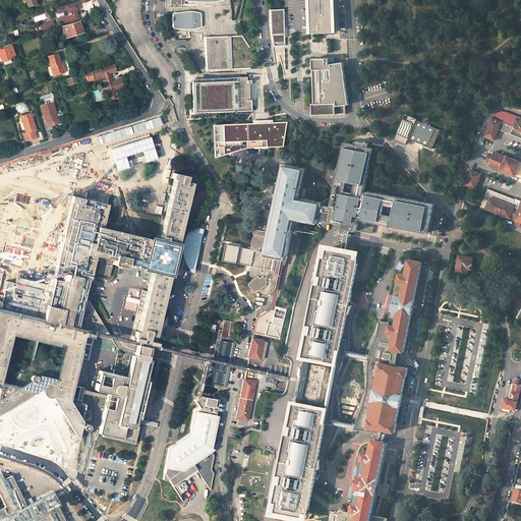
[(310,0),(312,32),(312,34),(334,33),(334,31),(334,25),(334,21),(334,19),(333,0),(310,0)]
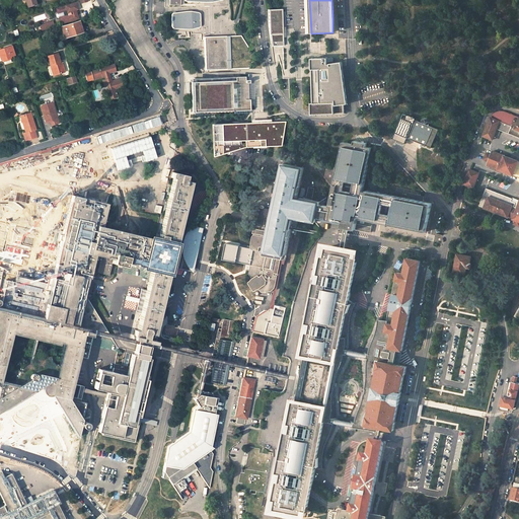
[(61,23),(78,18),(75,9),(77,8),(75,2),(56,8),(58,12),(56,13),(56,14),(56,16),(58,17),(59,17),(61,23)]
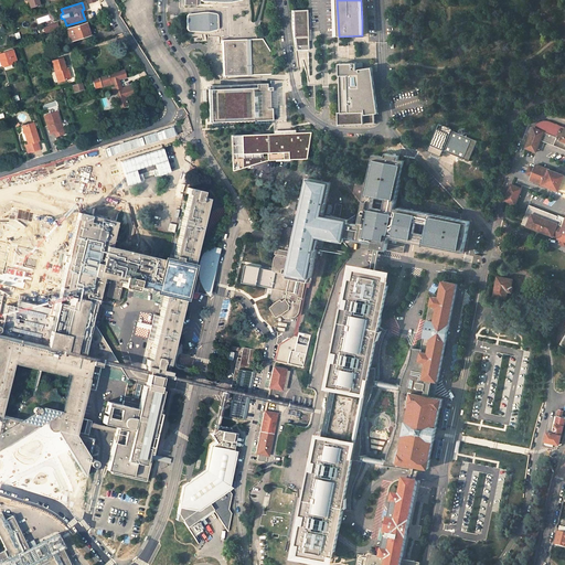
[(307,11),(307,10),(295,10),(291,10),(291,11),(292,22),(292,28),(292,29),(294,36),(294,38),(296,50),(299,50),(302,50),(304,50),(308,50),(308,44),(308,43),(308,38),(308,36),(308,35),(308,32),(308,29),(307,21),(307,17),(307,14),(307,12),(307,11)]
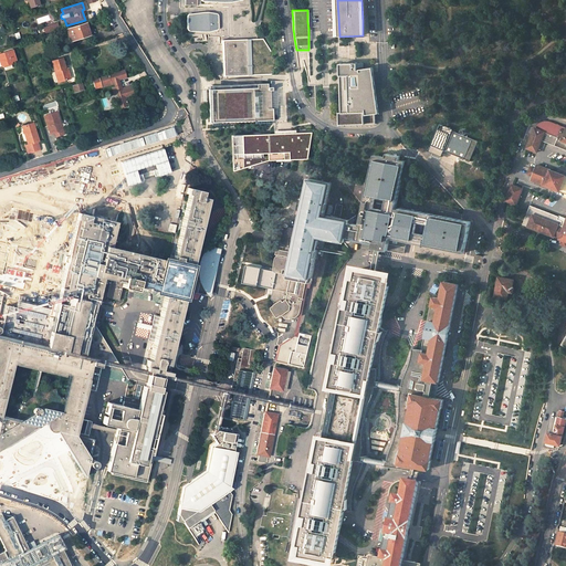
[(190,14),(189,14),(188,14),(187,17),(187,28),(188,29),(188,30),(190,31),(198,31),(202,31),(205,31),(208,31),(215,29),(216,29),(217,29),(218,28),(218,27),(218,23),(218,19),(218,17),(218,16),(217,14),(217,13),(216,13),(215,13),(210,12),(207,12),(203,12),(196,13),(192,13),(190,14)]
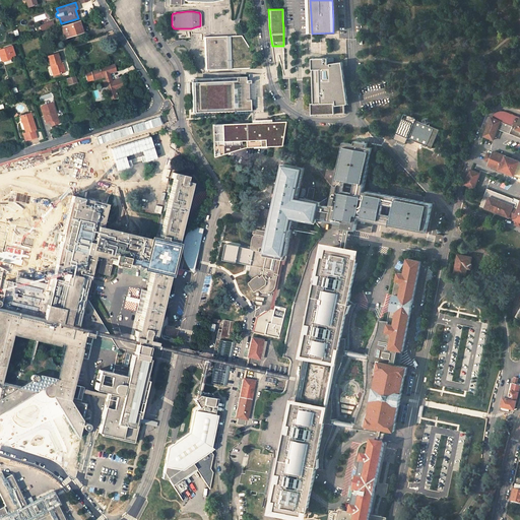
[(79,20),(61,26),(65,38),(83,33),(79,20)]
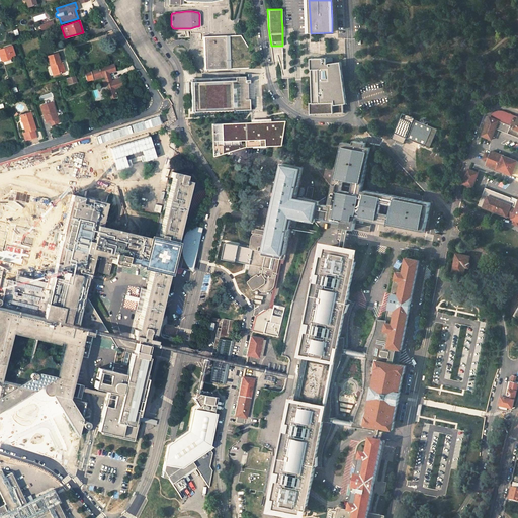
[(40,29),(55,27),(54,21),(39,23),(40,29)]
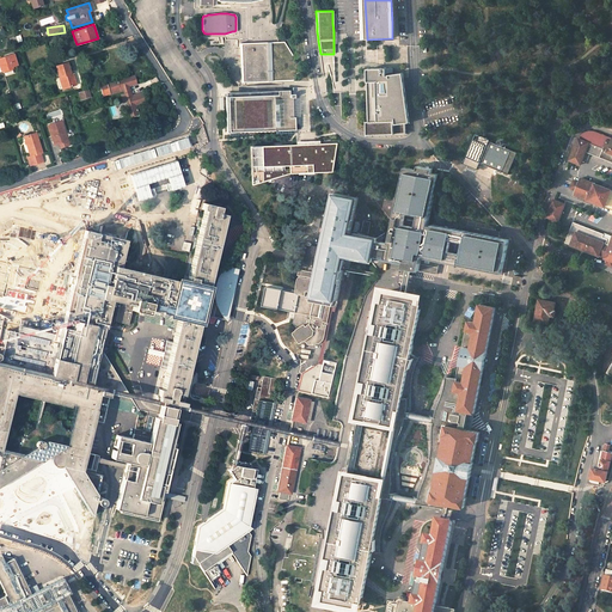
[(251,42),(240,43),(240,44),(240,47),(240,51),(240,54),(242,74),(242,75),(242,78),(242,81),(252,81),(256,81),(267,81),(288,80),(292,80),(293,66),(293,55),(288,48),(286,46),(283,41),(282,41),(279,41),(277,41),(273,42),(265,42),(257,42),(255,42),(251,42)]
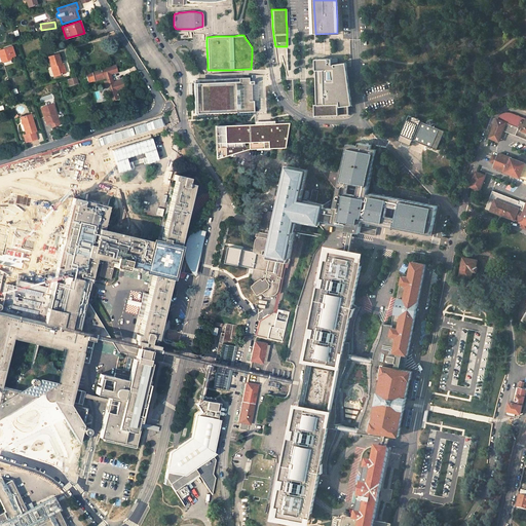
[(10,58),(10,57),(14,55),(11,45),(0,49),(0,54),(1,54),(3,61),(10,58)]
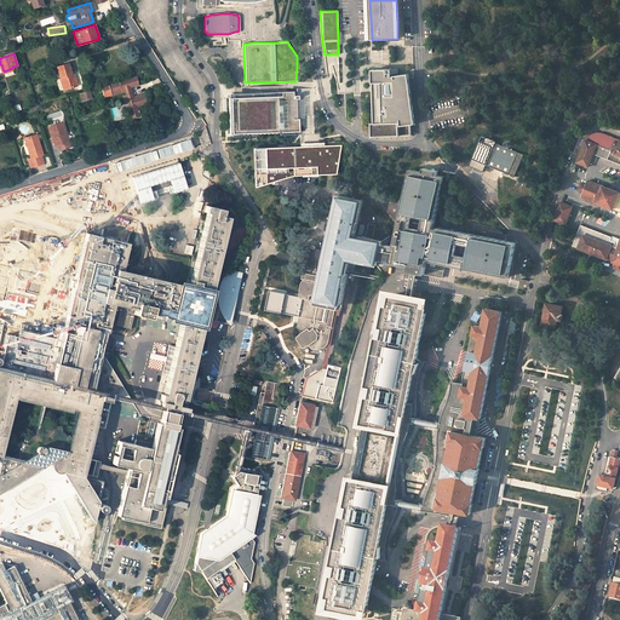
[(69,63),(58,65),(61,76),(63,76),(67,89),(79,85),(75,73),(73,73),(69,63)]
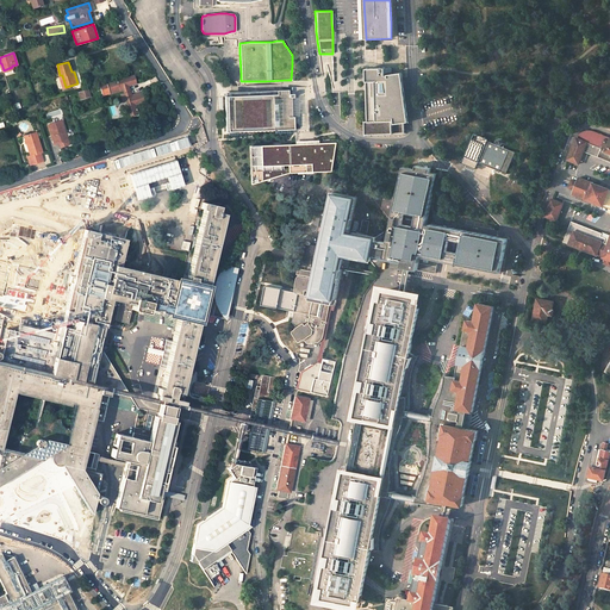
[(405,123),(409,122),(408,110),(406,106),(406,98),(405,89),(404,86),(403,78),(403,73),(397,73),(392,74),(392,68),(386,68),(383,68),(381,68),(377,68),(373,68),(367,69),(367,78),(367,80),(367,81),(368,87),(368,91),(368,94),(368,95),(368,101),(368,105),(368,110),(368,118),(369,122),(366,122),(367,128),(367,135),(375,135),(379,135),(385,134),(390,134),(393,134),(405,134),(405,123)]
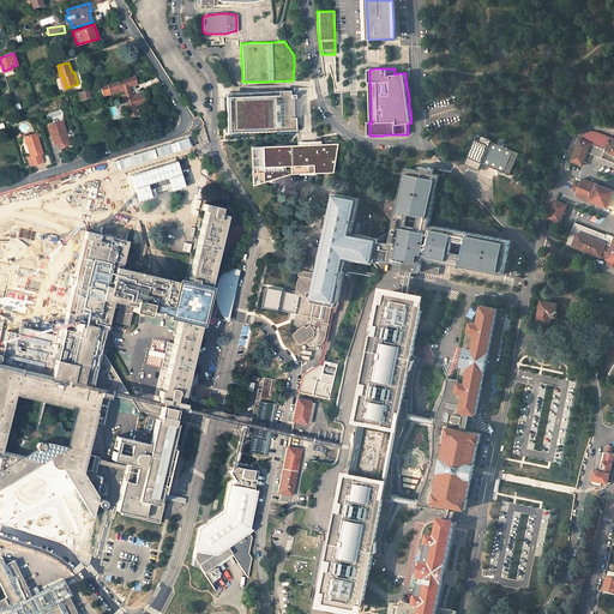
[(107,84),(101,85),(103,95),(109,94),(124,90),(125,94),(121,95),(124,101),(128,100),(130,103),(127,104),(132,115),(139,113),(136,104),(145,102),(143,92),(132,96),(131,91),(130,91),(130,89),(128,85),(137,83),(136,78),(134,74),(124,78),(124,79),(107,85),(107,84)]
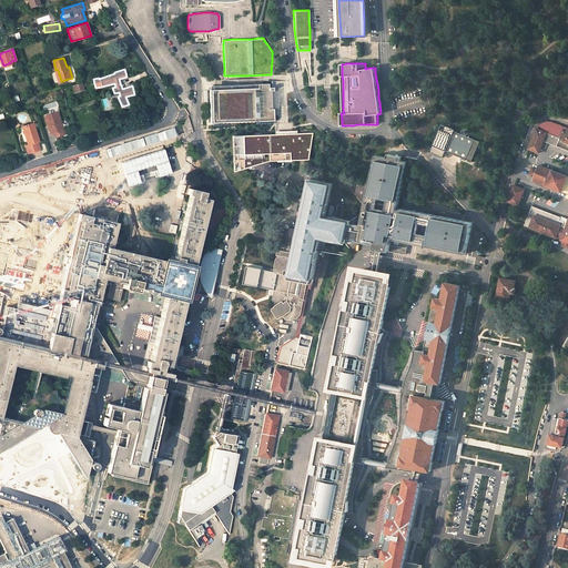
[(82,83),(72,85),(74,93),(84,90),(82,83)]
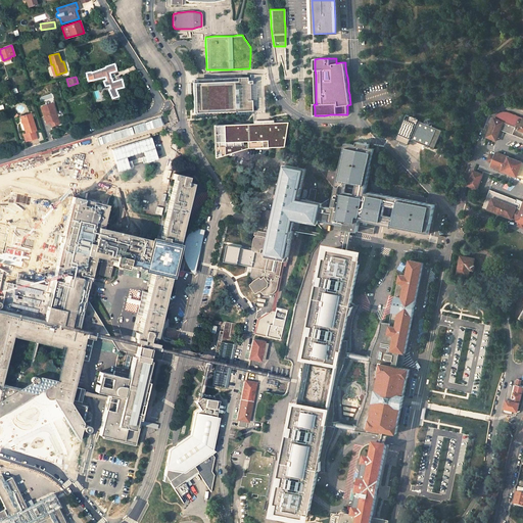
[(196,82),(192,82),(192,83),(193,83),(193,86),(194,109),(194,112),(193,112),(193,113),(197,112),(201,112),(217,112),(219,112),(221,111),(222,111),(224,111),(225,111),(228,111),(229,111),(231,111),(232,111),(234,111),(237,111),(240,111),(251,110),(251,106),(251,100),(250,94),(250,86),(250,83),(250,80),(246,80),(231,81),(230,81),(228,81),(226,81),(224,81),(223,81),(221,81),(220,81),(217,81),(216,82),(214,82),(212,82),(206,82),(205,82),(203,82),(202,82),(196,82)]
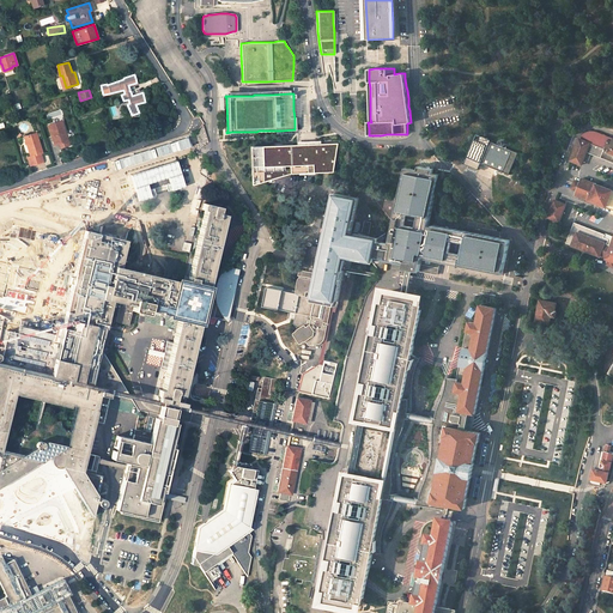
[(62,120),(48,123),(54,143),(59,141),(60,145),(70,143),(62,120)]
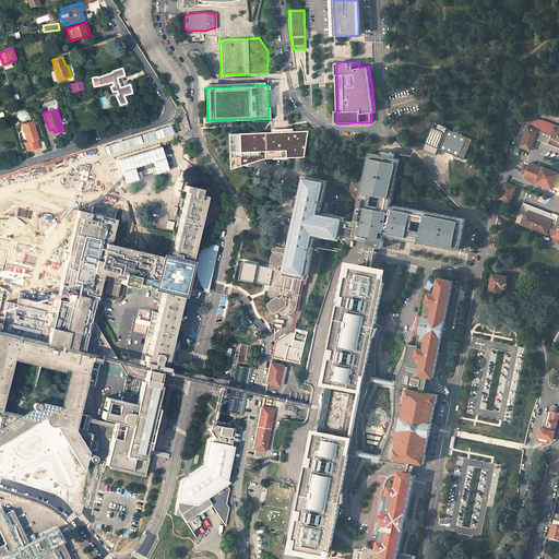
[(558,174),(531,163),(530,167),(525,165),(522,173),(527,174),(525,178),(558,191),(558,194),(558,219),(558,222),(555,221),(550,218),(551,215),(524,204),(516,222),(547,234),(548,232),(554,234),(552,236),(556,237),(554,241),(558,244),(558,127),(540,120),(538,120),(536,120),(534,121),(532,122),(531,125),(528,127),(521,146),(531,151),(537,135),(538,131),(543,132),(550,135),(548,143),(558,147),(558,174)]
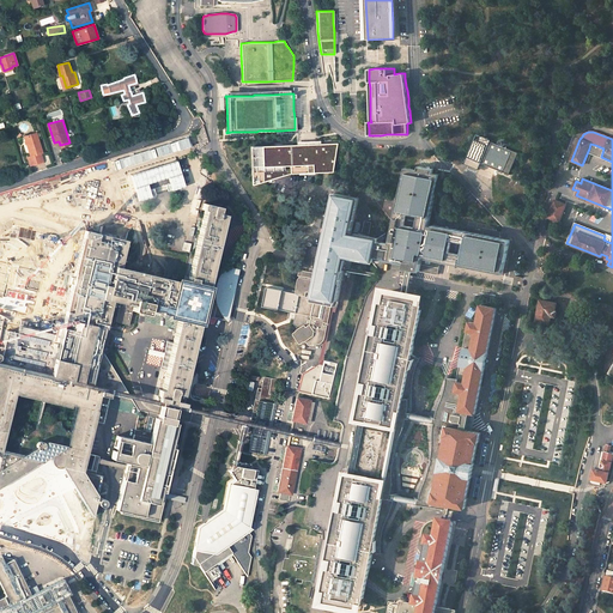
[(36,133),(24,137),(30,157),(28,157),(30,165),(43,162),(41,153),(42,152),(36,133)]
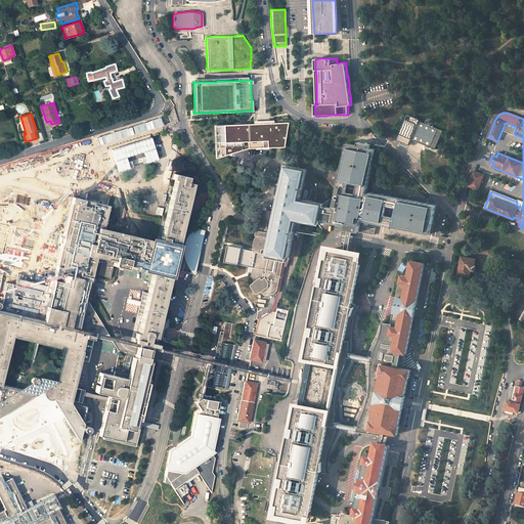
[(411,139),(419,121),(420,119),(407,114),(397,139),(409,144),(411,139)]
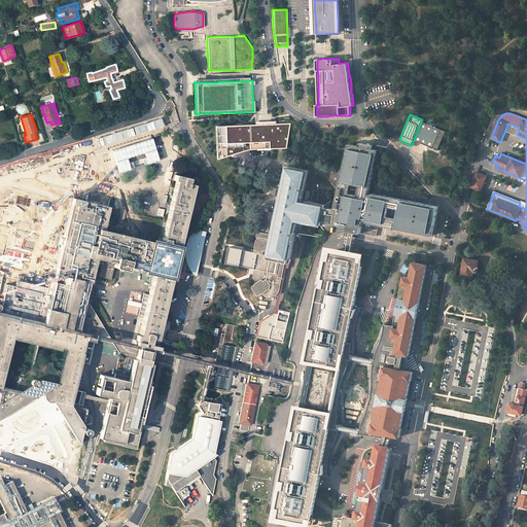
[(430,118),(428,124),(438,128),(441,123),(430,118)]
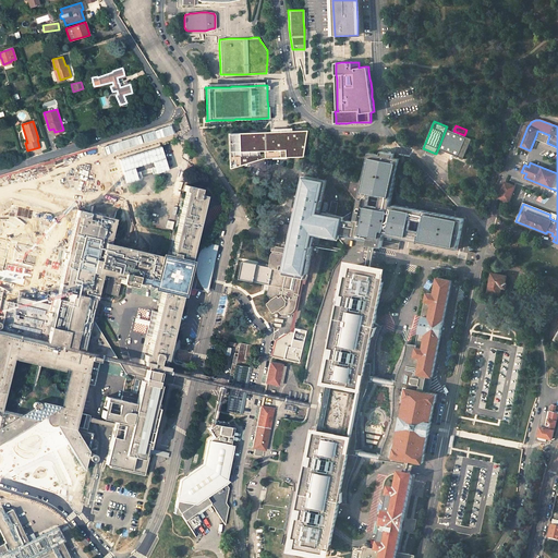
[(438,148),(463,158),(472,138),(464,135),(453,131),(446,129),(438,148)]
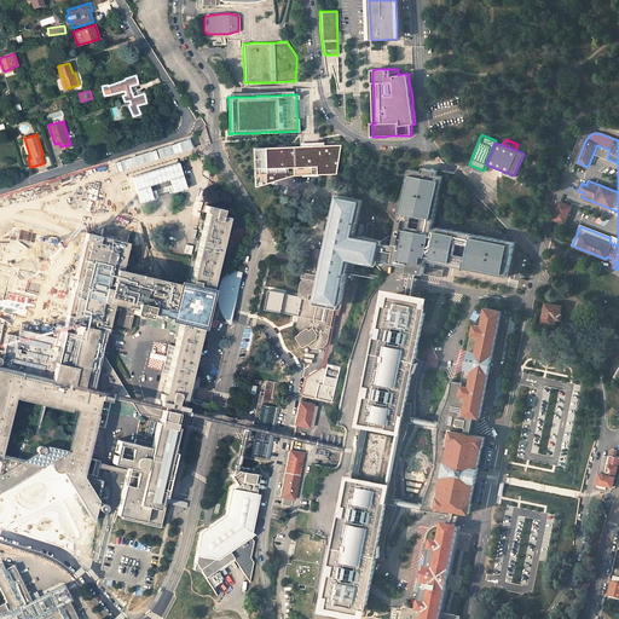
[(293,177),(335,175),(341,145),(252,149),(253,189),(293,177)]
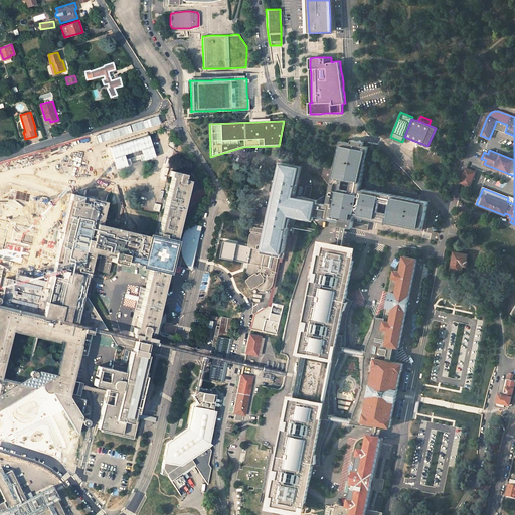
[(351,143),(350,147),(357,148),(358,144),(363,145),(364,142),(352,140),(351,143)]
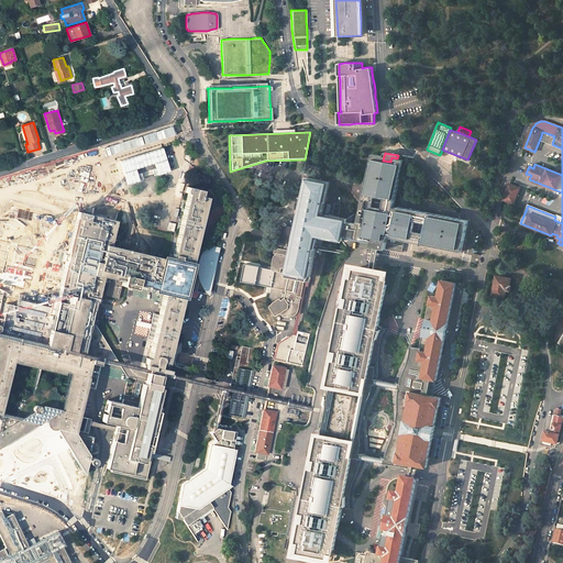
[(373,154),(371,164),(401,169),(404,159),(397,158),(392,157),(390,162),(383,161),(384,156),(373,154)]
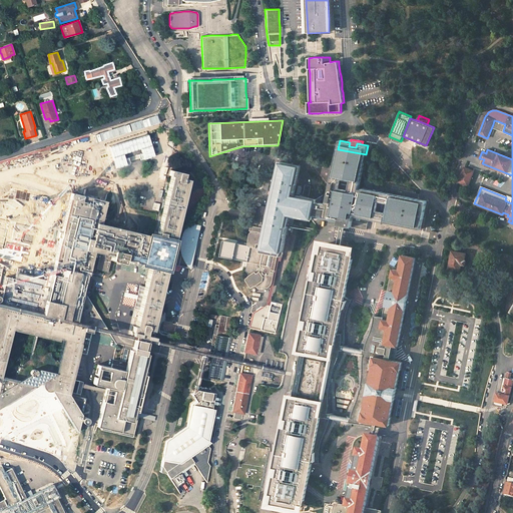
[(327,204),(317,201),(314,214),(339,219),(339,224),(364,229),(367,218),(422,228),(423,221),(425,211),(427,205),(426,205),(427,200),(363,188),(363,189),(359,188),(366,154),(338,149),(327,204)]
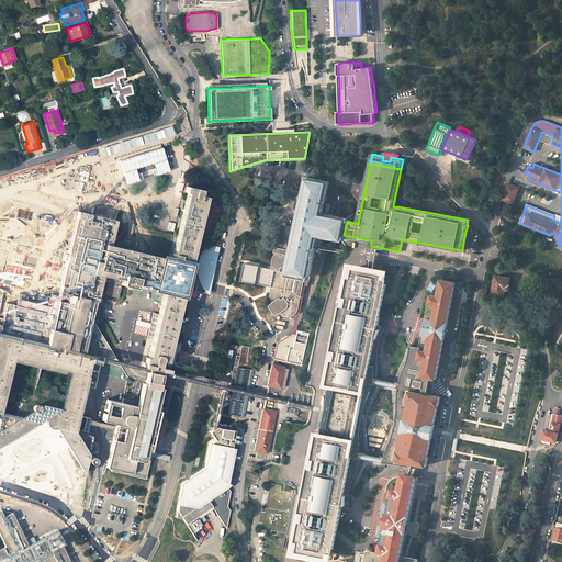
[(328,181),(306,178),(301,206),(299,206),(298,210),(300,211),(298,224),(293,224),(292,226),(285,225),(285,224),(284,222),(281,222),(281,224),(280,224),(277,242),(278,242),(274,255),(271,268),(273,270),(274,271),(272,287),(270,296),(274,302),(272,303),(273,303),(270,305),(270,306),(276,315),(277,315),(280,313),(280,314),(281,313),(283,316),(289,317),(289,316),(291,316),(293,315),(295,314),(296,313),(298,311),(299,310),(301,299),(298,298),(298,295),(301,296),(304,280),(304,279),(299,279),(300,273),(310,276),(315,247),(322,248),(324,239),(322,238),(322,236),(343,239),(344,235),(347,221),(347,217),(326,214),(325,217),(322,216),(328,181)]
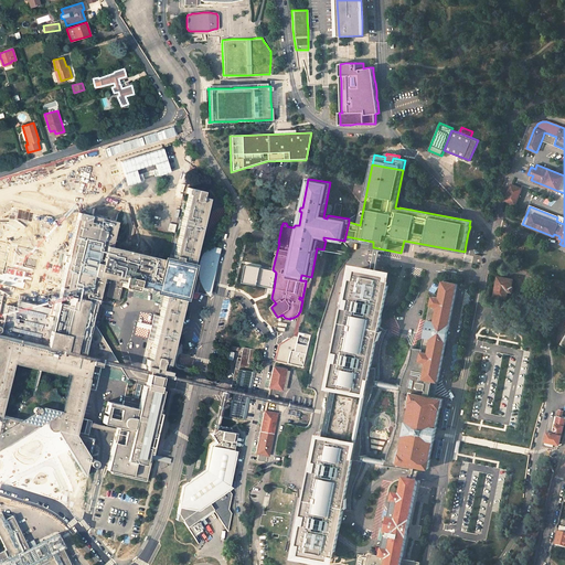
[(522,189),(512,184),(505,201),(515,205),(522,189)]
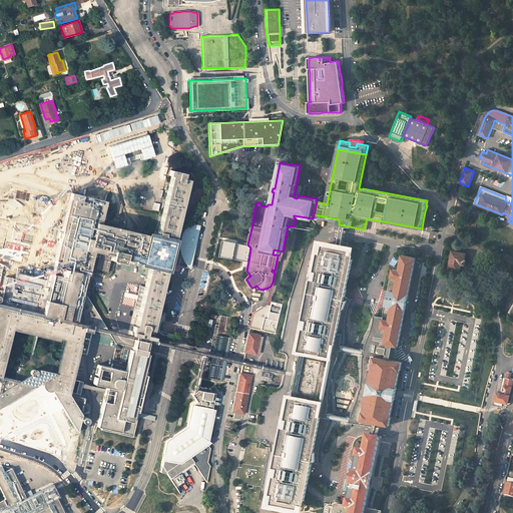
[(72,192),(55,267),(85,274),(89,275),(92,264),(98,265),(97,270),(108,272),(111,260),(123,263),(124,259),(150,266),(136,326),(133,326),(132,331),(132,332),(131,335),(153,340),(154,337),(152,336),(169,264),(177,266),(178,264),(184,268),(187,262),(185,262),(186,260),(189,261),(197,229),(186,226),(184,229),(182,232),(180,235),(180,241),(180,247),(181,250),(183,253),(182,254),(171,251),(189,180),(183,179),(184,174),(170,170),(169,176),(170,176),(156,237),(101,223),(107,201),(72,192)]
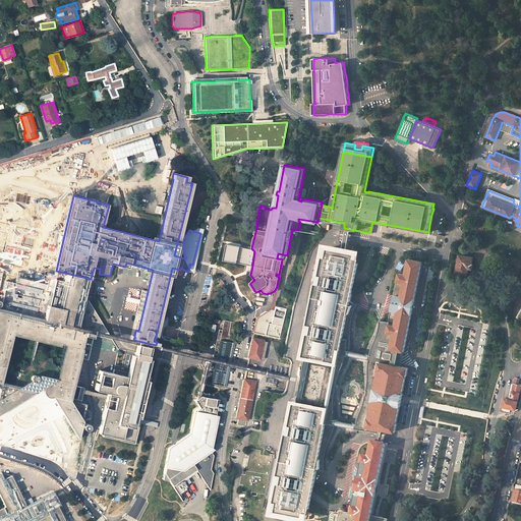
[(0,301),(3,302),(8,282),(51,292),(56,271),(73,195),(68,194),(70,186),(57,183),(50,211),(12,201),(1,209),(0,211),(0,301)]
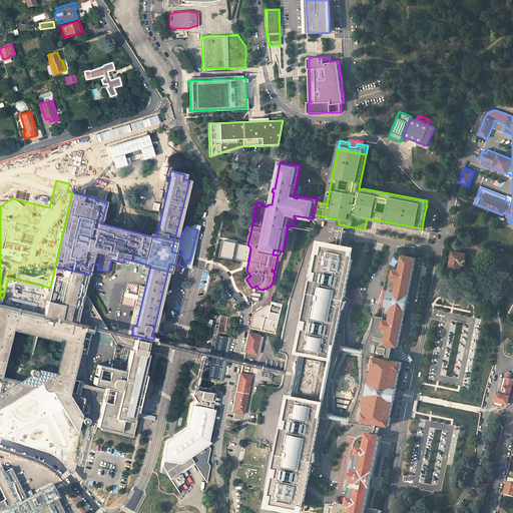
[(279,445),(270,493),(274,494),(273,503),(299,508),(301,499),(306,500),(313,463),(322,462),(322,457),(321,452),(322,447),(323,441),(325,436),(328,432),(332,423),(333,419),(378,426),(379,423),(390,425),(392,417),(391,417),(394,400),(395,400),(398,388),(397,388),(400,370),(401,371),(402,362),(391,360),(393,350),(397,351),(416,258),(403,255),(400,271),(394,269),(393,277),(391,276),(388,291),(390,291),(387,305),(385,304),(383,317),(375,316),(373,323),(372,327),(370,332),(367,337),(365,340),(364,344),(363,346),(363,347),(362,349),(349,346),(348,342),(348,334),(347,327),(347,322),(348,318),(348,313),(350,309),(354,301),(346,297),(353,260),(349,259),(350,249),(323,244),(322,253),(317,252),(298,350),(302,351),(320,355),(311,400),(293,397),(282,394),(280,403),(287,405),(285,418),(296,421),(291,444),(293,444),(293,447),(279,445)]
